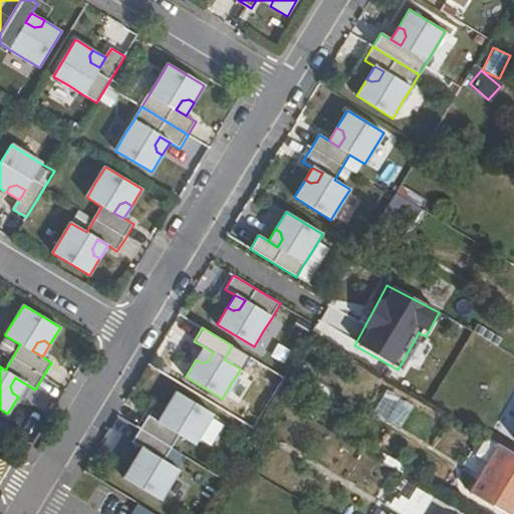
[(204,346),(196,359),(201,362),(208,361),(213,352),(204,346)]
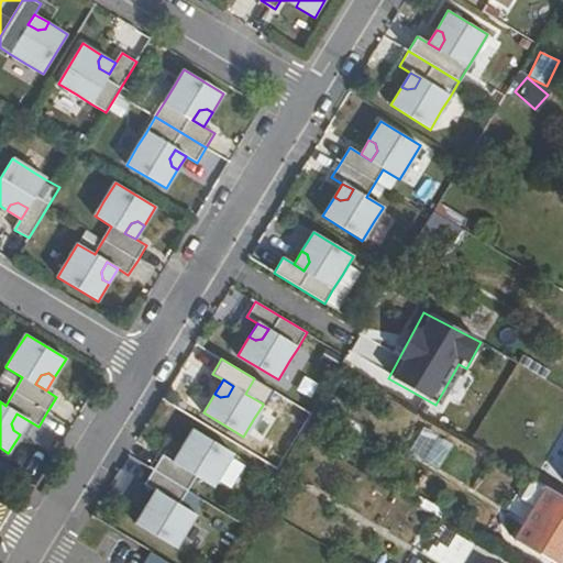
[(13,430),(20,434),(28,420),(17,414),(11,423),(13,430)]
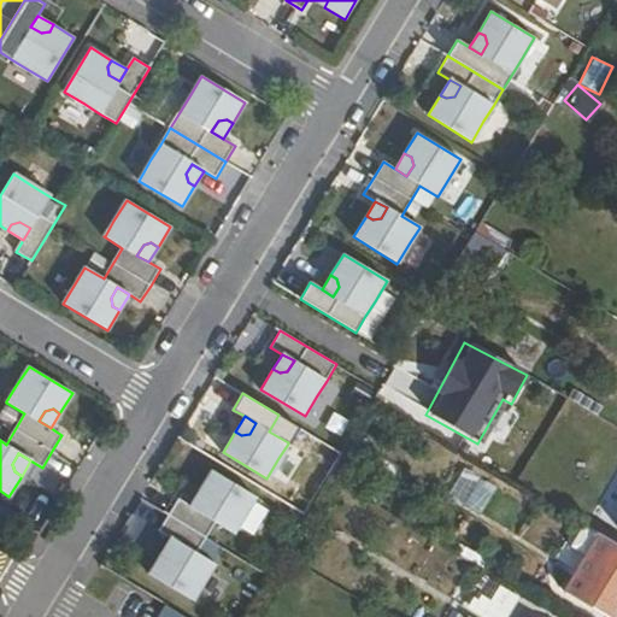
[(446,498),(476,511),(491,475),(460,463),(446,498)]
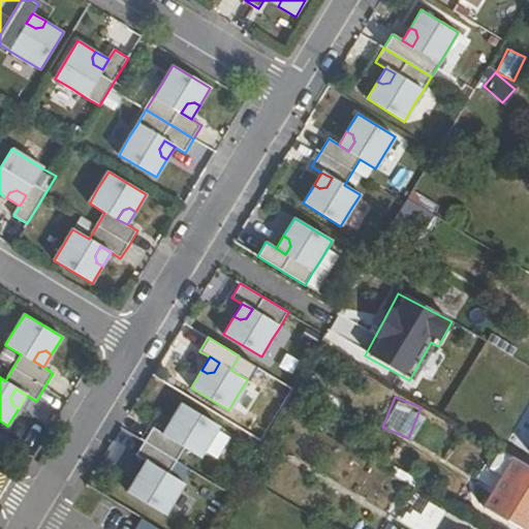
[(199,457),(219,426),(182,403),(170,421),(177,424),(178,431),(173,440),(163,434),(153,427),(145,441),(135,455),(146,462),(156,467),(150,476),(144,477),(138,474),(127,492),(164,515),(176,497),(183,485),(184,484),(168,473),(184,447),(199,457)]
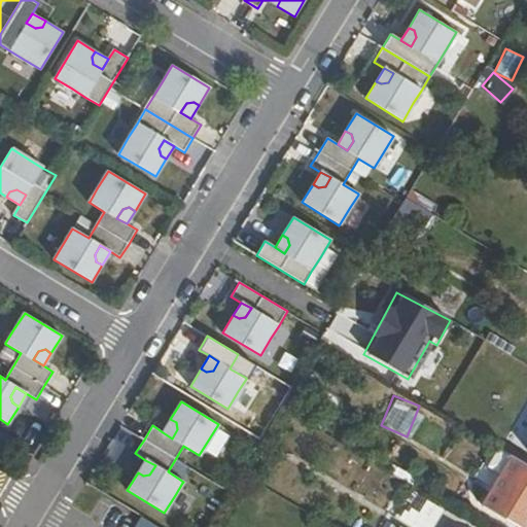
[(176,422),(170,419),(163,432),(172,438),(177,429),(176,422)]
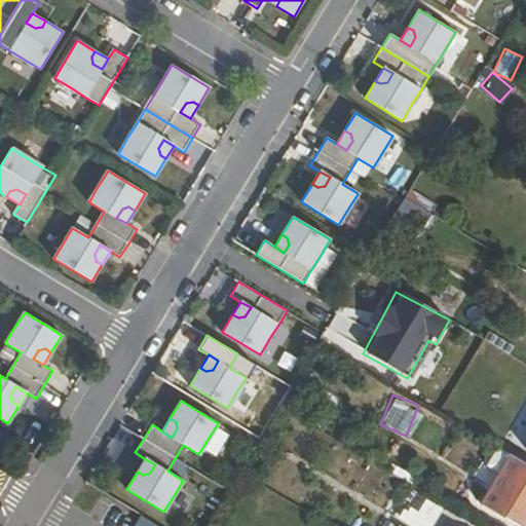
[(145,459),(138,472),(143,475),(149,474),(155,464),(145,459)]
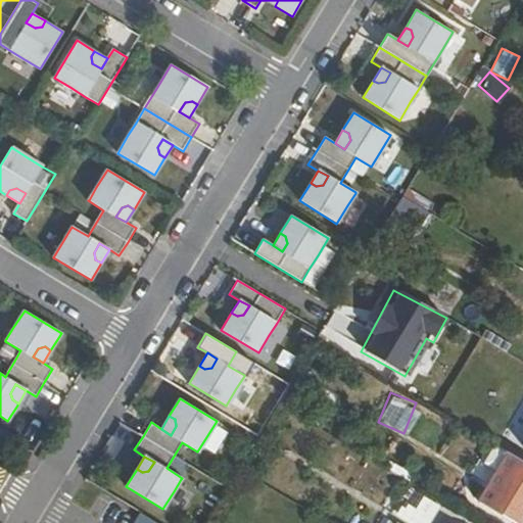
[(522,480),(509,472),(489,504),(522,522),(522,521),(522,480)]
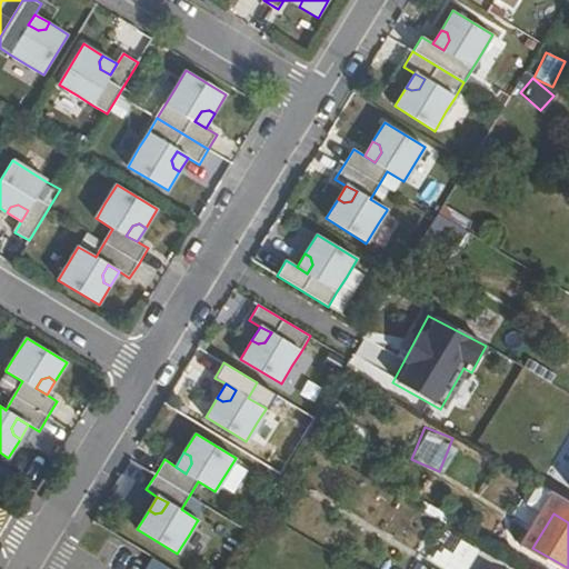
[(450,553),(435,547),(428,563),(440,568),(481,568),(489,553),(457,540),(450,553)]
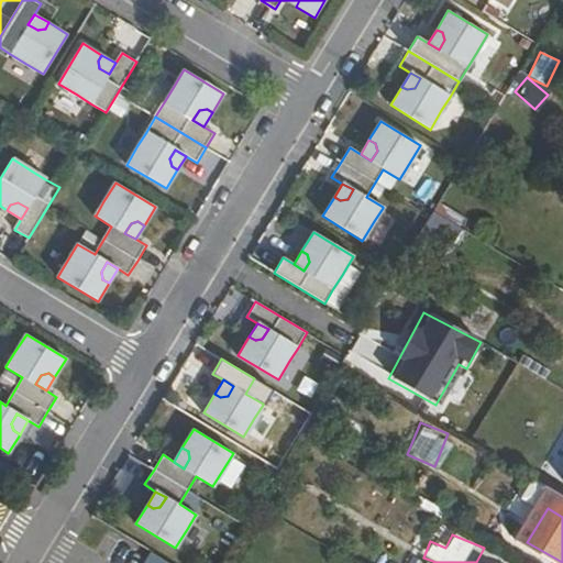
[(168,562),(151,552),(144,562),(168,562)]
